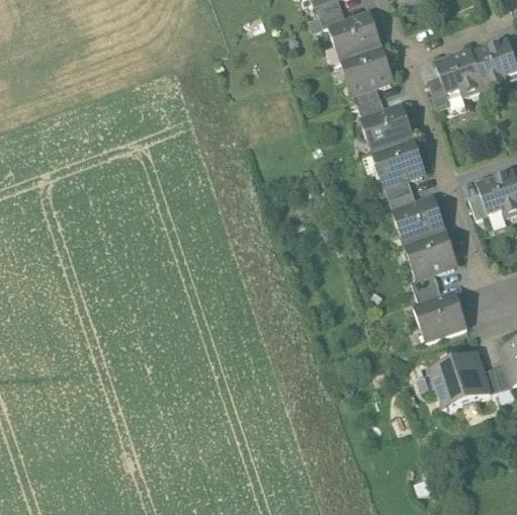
[(328,24),(340,63),(383,49),(370,11),(328,24)]
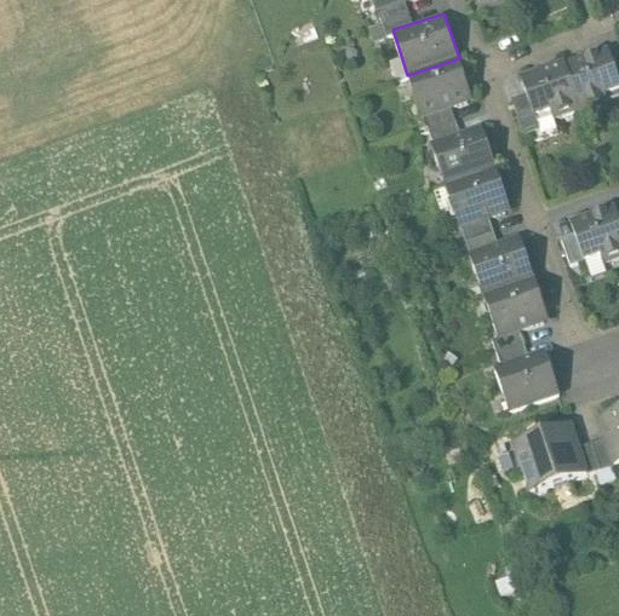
[(618,55),(613,38),(566,53),(584,110),(618,98),(618,55)]
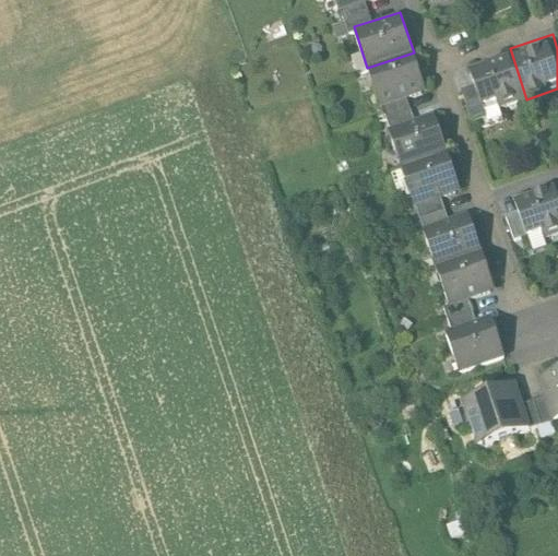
[(510,48),(466,62),(483,114),(526,99),(510,48)]
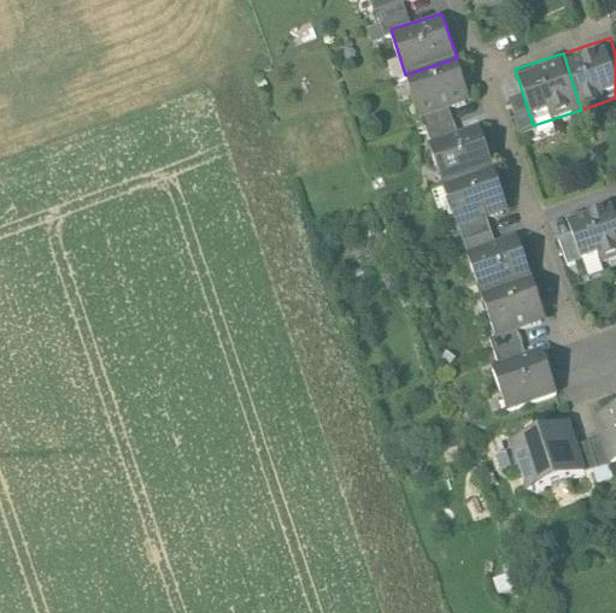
[(405,75),(421,121),(471,104),(457,58),(405,75)]
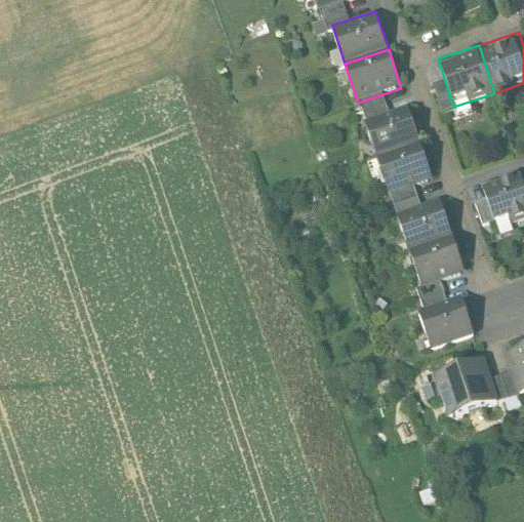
[(362,119),(374,156),(420,141),(408,104),(362,119)]
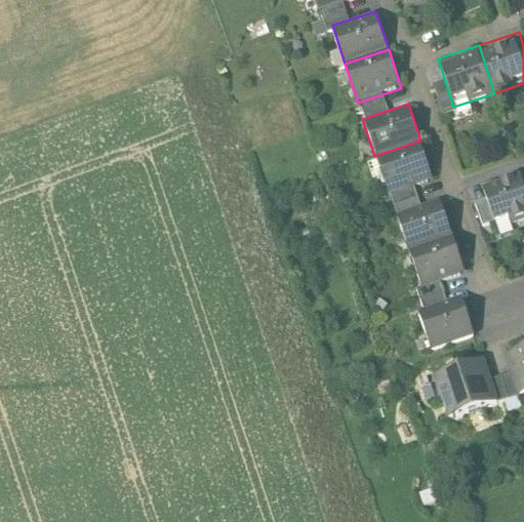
[(374,156),(387,192),(433,176),(420,141),(374,156)]
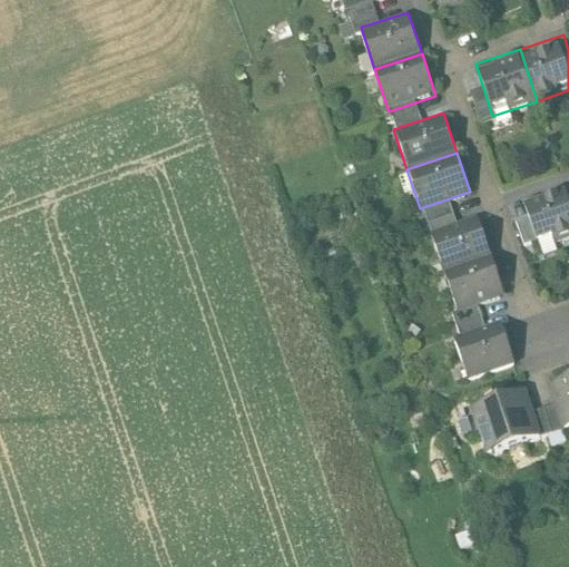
[(568,209),(560,183),(517,196),(535,253),(568,242),(568,209)]
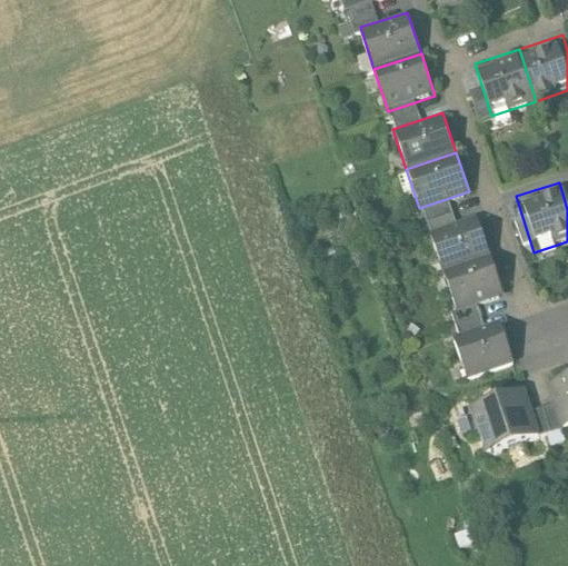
[(431,235),(444,274),(495,258),(482,219),(431,235)]
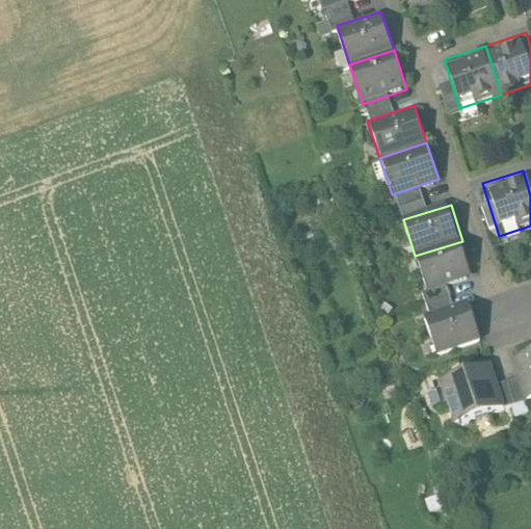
[(415,256),(426,293),(474,279),(462,241),(415,256)]
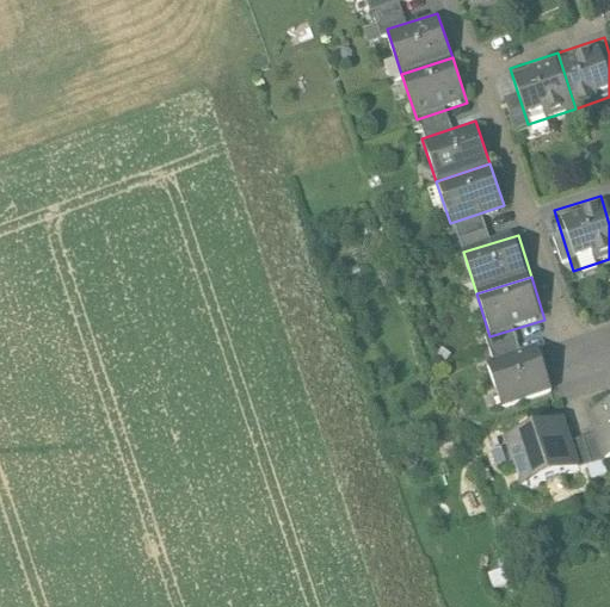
[(484,358),(500,407),(553,390),(536,341),(484,358)]
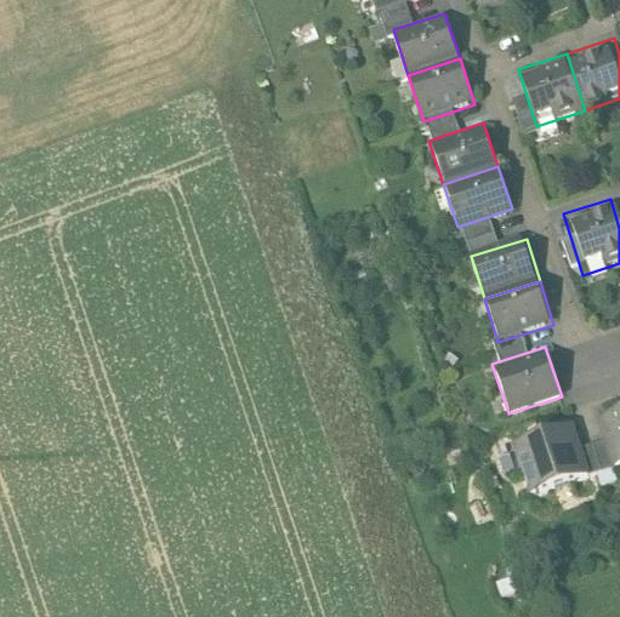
[(619,409),(596,417),(609,464),(619,460),(619,409)]
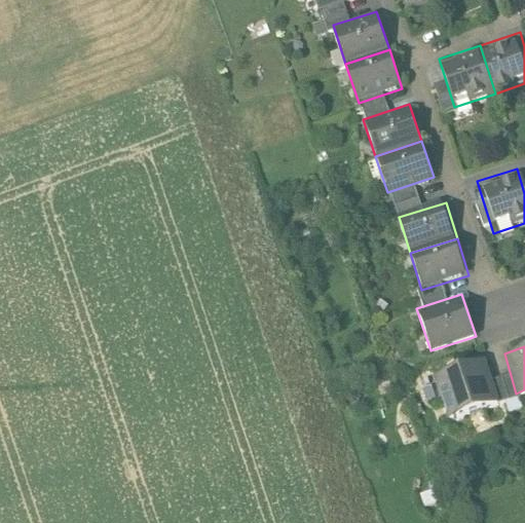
[(432,372),(447,420),(497,405),(482,357),(432,372)]
